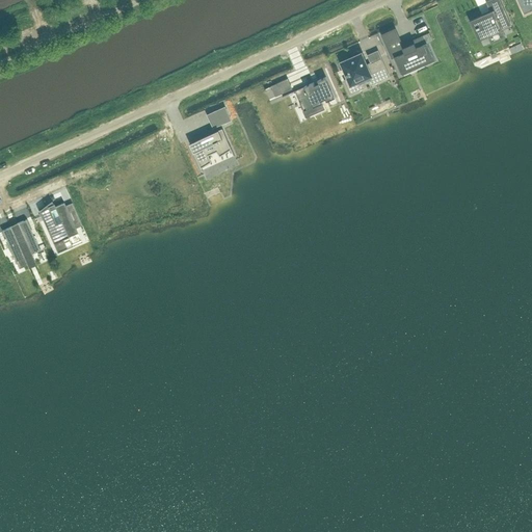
[(493,12),(472,21),(479,38),(487,34),(490,43),(504,36),(501,29),(509,25),(498,0),(490,0),(487,1),(493,12)]
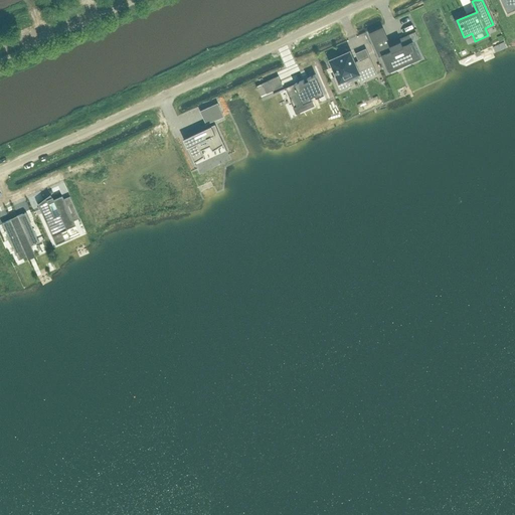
[(514,0),(504,0),(509,9),(514,5),(514,0)]
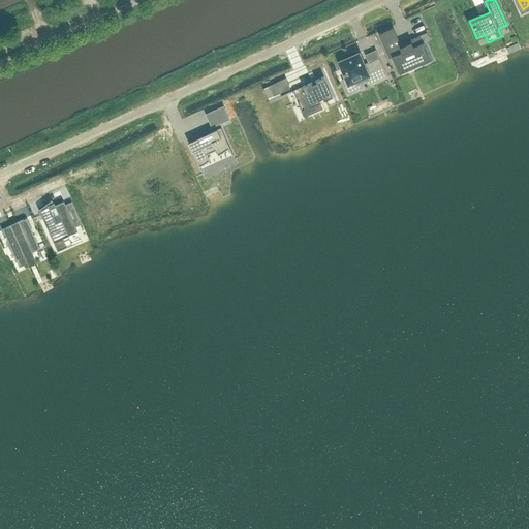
[(408,67),(407,64),(418,59),(421,65),(432,60),(424,42),(423,43),(419,36),(410,40),(411,42),(401,47),(400,44),(391,50),(387,42),(397,38),(393,29),(379,35),(390,57),(392,55),(399,71),(408,67)]
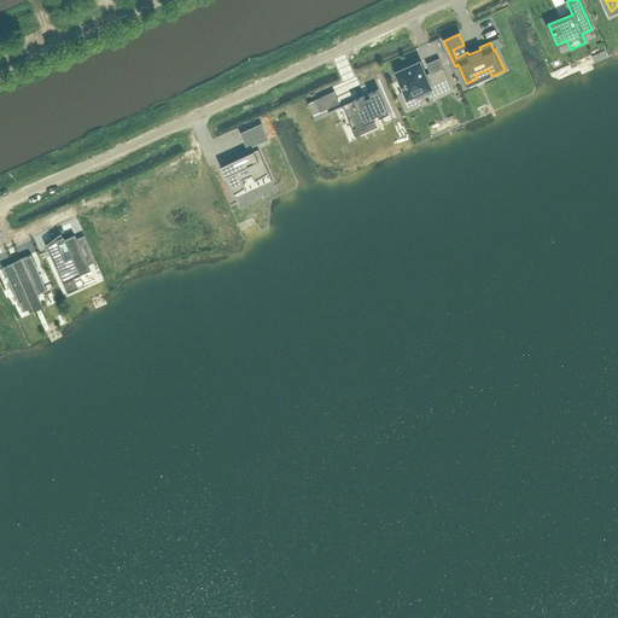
[(419,63),(397,73),(403,85),(402,86),(403,88),(404,88),(406,92),(401,93),(407,109),(419,104),(415,94),(431,87),(436,97),(452,89),(442,68),(425,75),(419,63)]
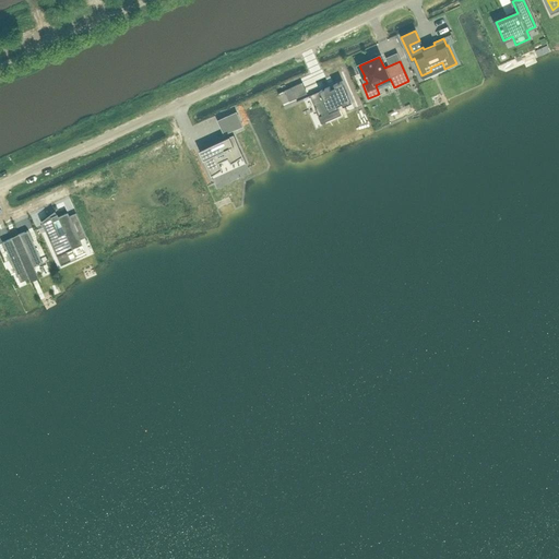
[(319,117),(339,108),(337,106),(342,104),(343,106),(344,106),(352,103),(353,103),(343,81),(334,84),(335,87),(331,90),(330,86),(310,95),(310,96),(316,107),(314,107),(319,117)]
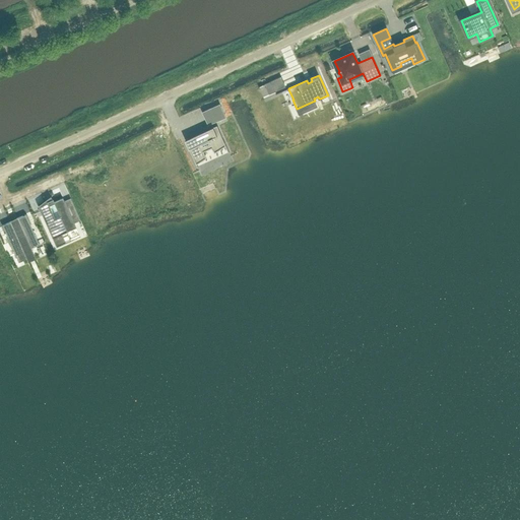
[(265,84),(269,94),(275,91),(270,81),(265,84)]
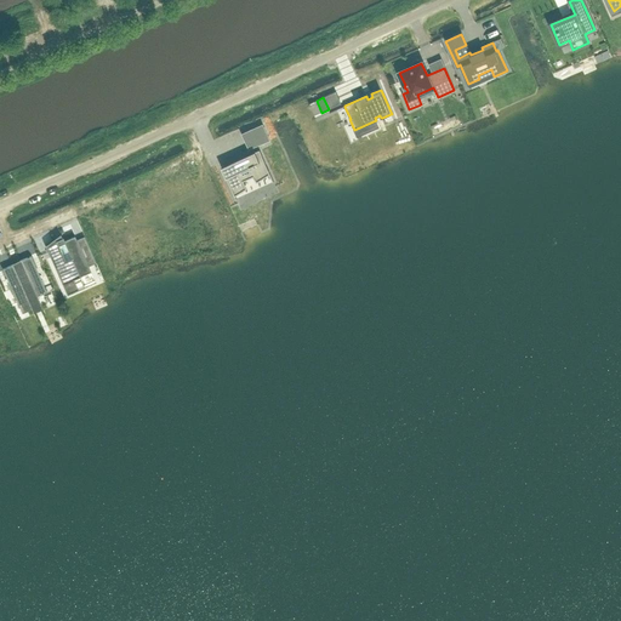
[(268,142),(275,140),(268,124),(261,126),(268,142)]
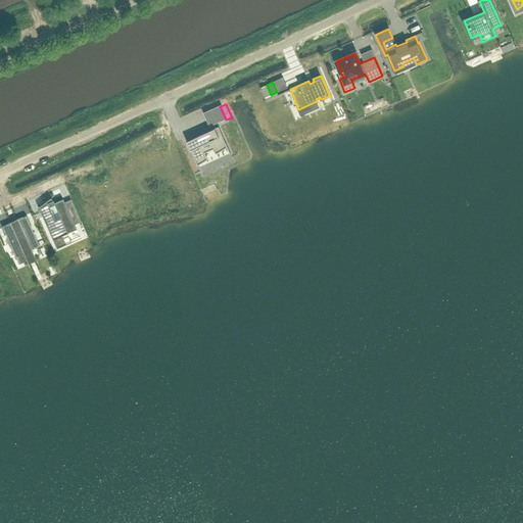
[(226,145),(227,145),(219,127),(187,141),(197,165),(198,165),(202,162),(201,160),(206,158),(200,145),(210,141),(210,142),(212,142),(214,141),(218,149),(226,145)]
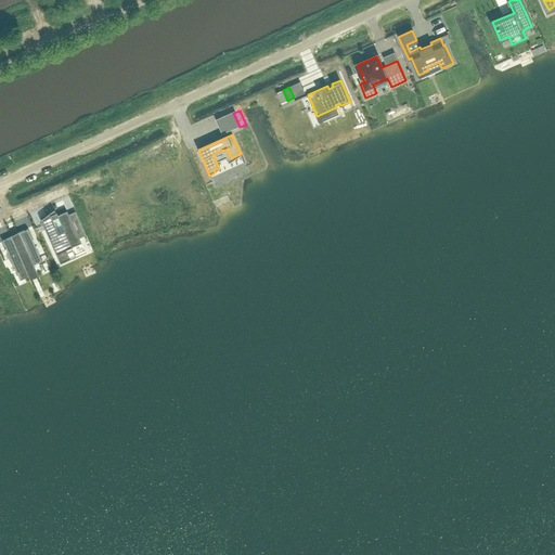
[(40,220),(55,254),(80,243),(78,237),(86,235),(75,211),(68,214),(66,210),(57,215),(56,213),(49,215),(50,216),(40,220)]
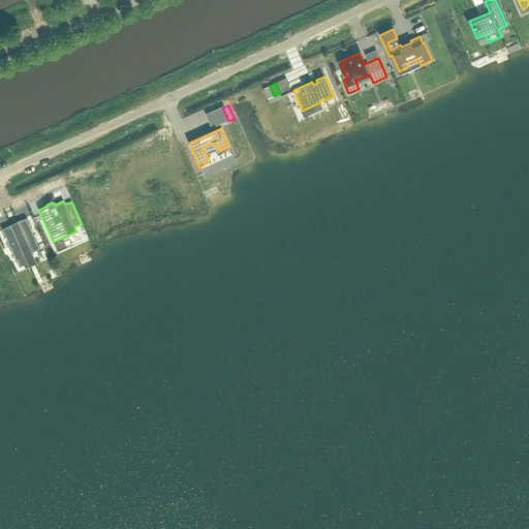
[(17,222),(2,229),(16,259),(39,248),(26,218),(17,222)]
